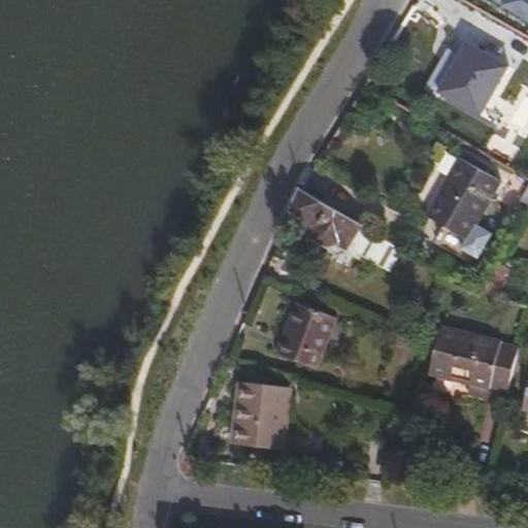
[(490,113),(500,120),(525,78),(515,73),(490,113)]
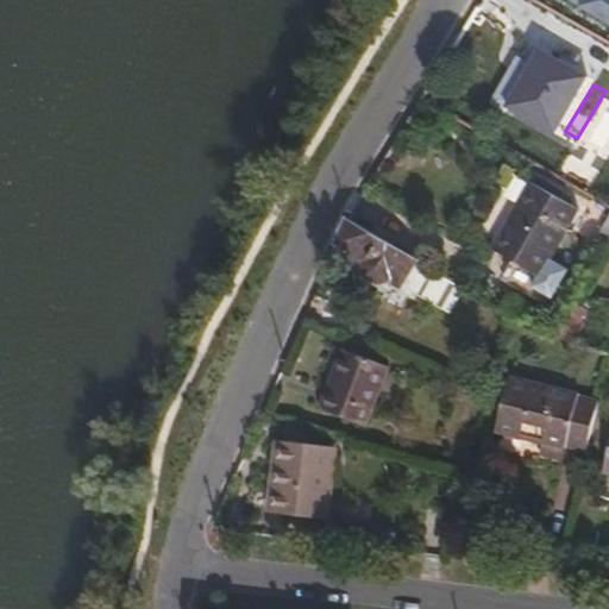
[(608,93),(606,90),(577,138),(608,157),(608,93)]
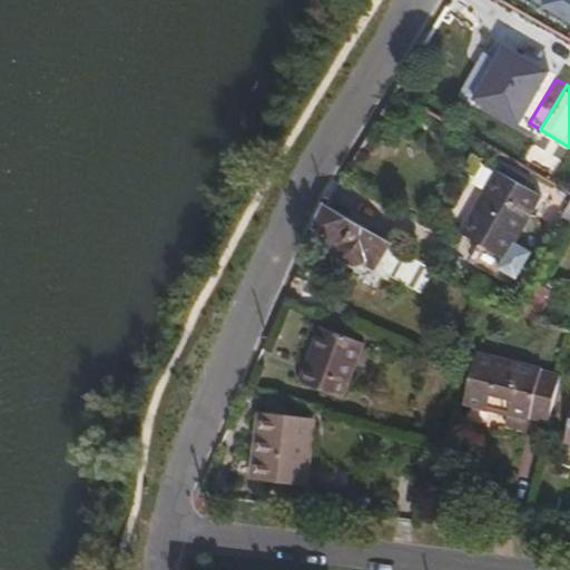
[(502,172),(465,234),(505,258),(542,195),(502,172)]
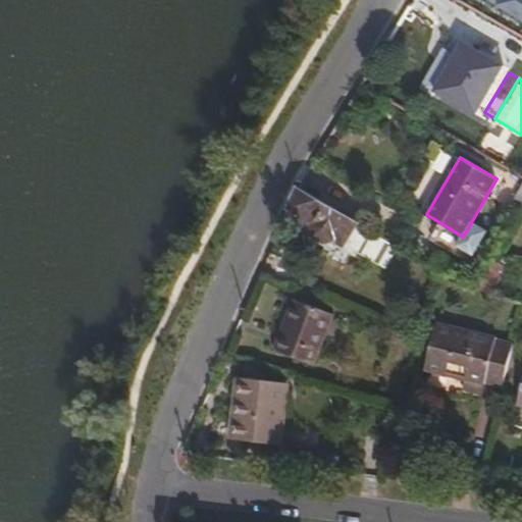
[(300,189),(290,210),(303,216),(300,222),(310,228),(313,238),(327,245),(336,243),(344,247),(360,223),(300,189)]
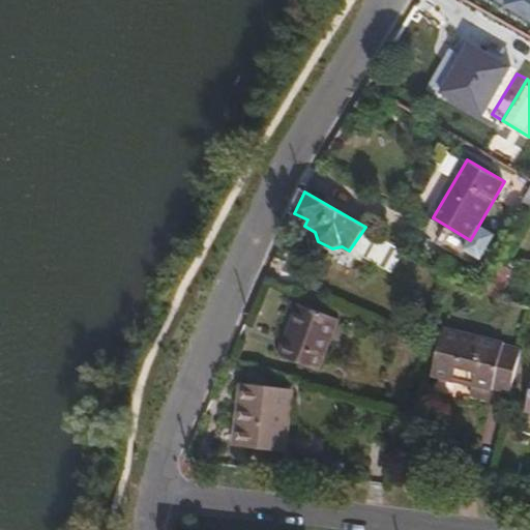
[(301,304),(282,356),(317,370),(337,319),(301,304)]
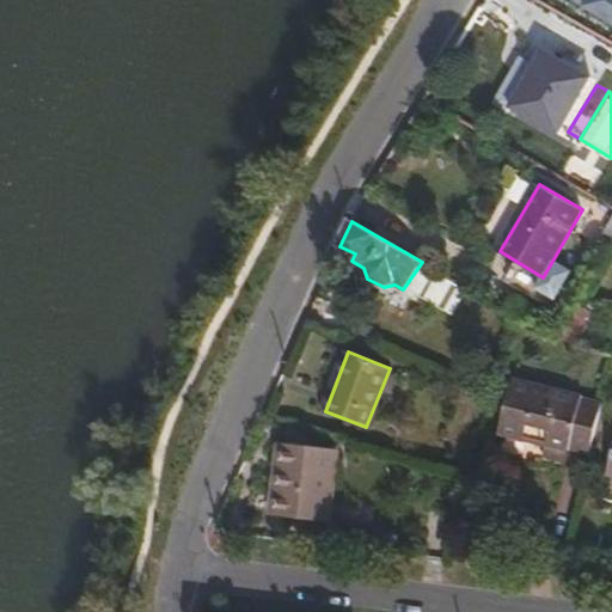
[(565,450),(587,454),(600,403),(510,379),(497,433),(563,451),(565,450)]
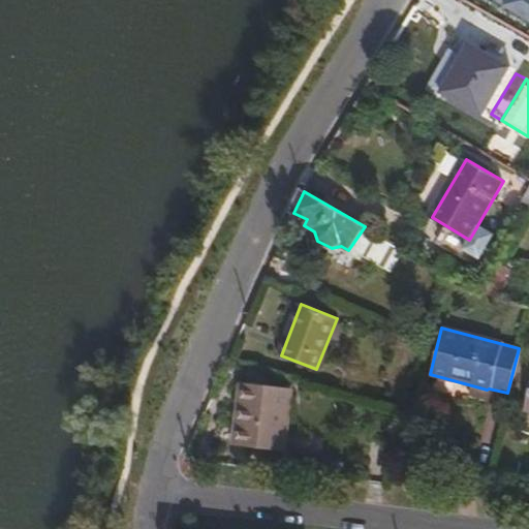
[(242,385),(234,446),(283,452),(290,391),(242,385)]
